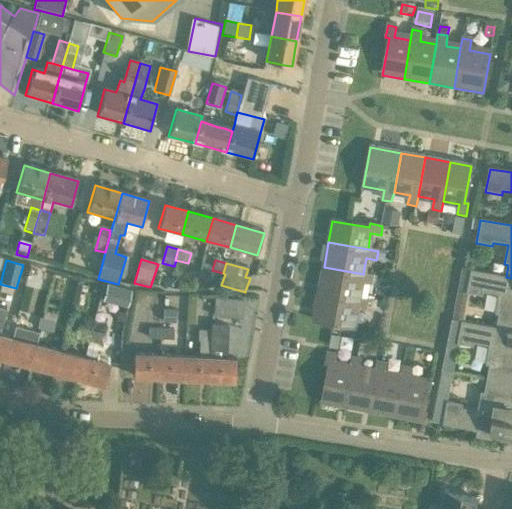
[(39,268),(30,266),(27,278),(36,280),(39,268)]
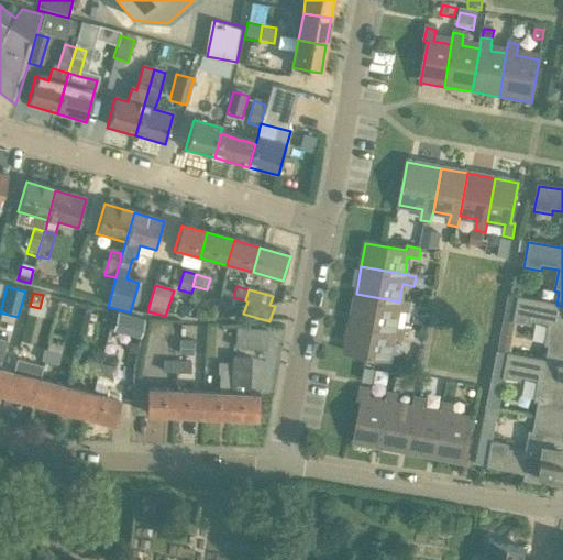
[(356,294),(352,320),(395,328),(398,310),(409,314),(410,304),(399,302),(356,294)]
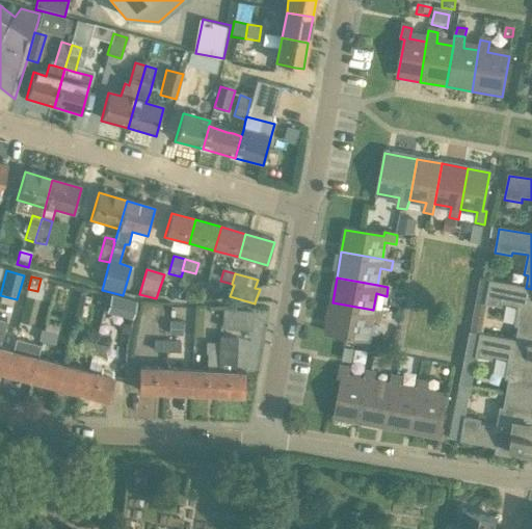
[(517,328),(515,342),(531,344),(531,289),(526,288),(489,282),(485,307),(502,309),(503,306),(517,308),(514,327),(517,328)]
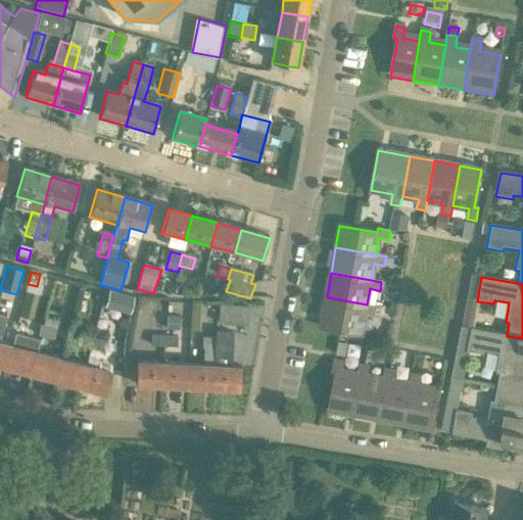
[(132,293),(108,290),(102,305),(127,313),(132,293)]
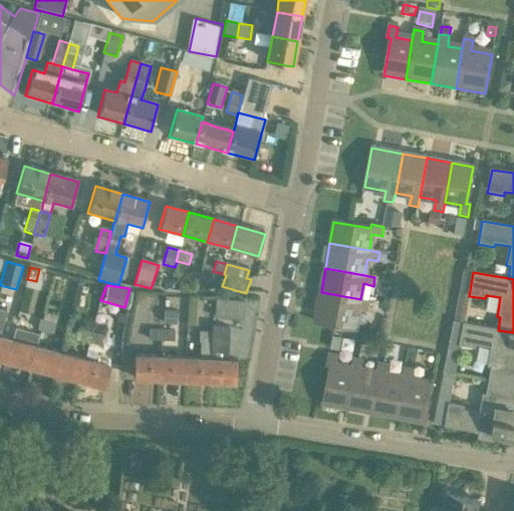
[(355,330),(358,308),(369,310),(370,302),(360,299),(321,292),(315,323),(355,330)]
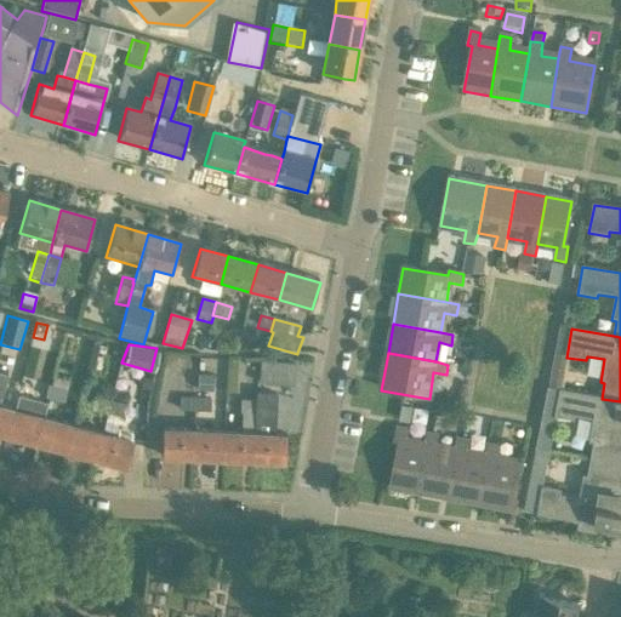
[(294,389),(296,365),(261,363),(257,384),(294,389)]
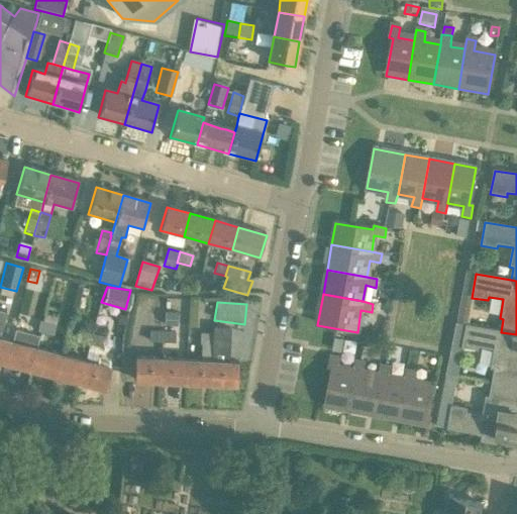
[(179,310),(167,309),(166,323),(179,324),(179,310)]
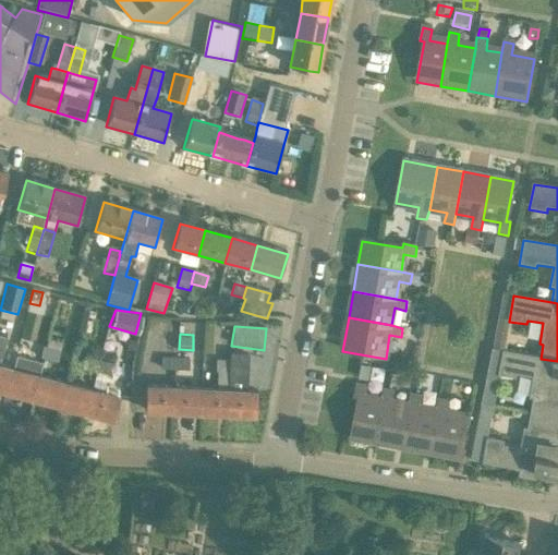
[(0,337),(0,393),(5,395),(12,370),(0,365),(0,364),(7,339),(0,337)]
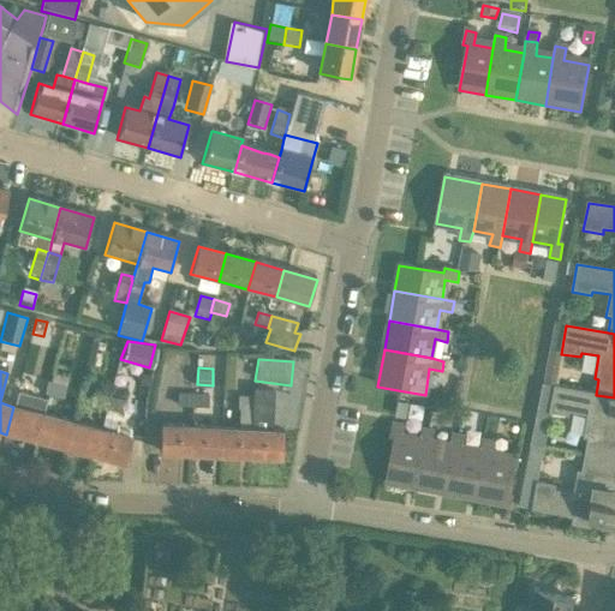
[(52,384),(49,383),(47,396),(63,401),(69,381),(53,376),(52,384)]
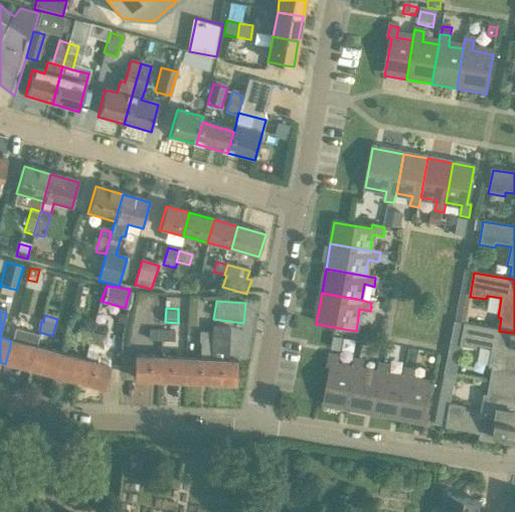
[(514,333),(499,331),(465,324),(460,348),(477,351),(477,347),(492,349),(489,368),(492,369),(490,382),(514,386),(514,333)]
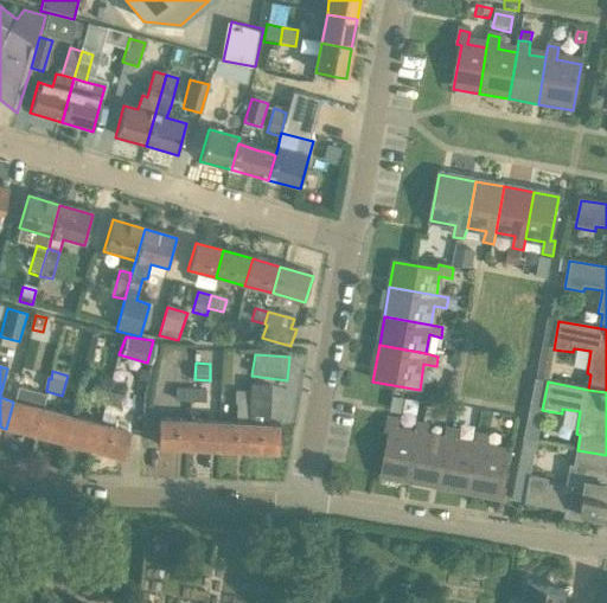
[(250,384),(249,393),(247,453),(279,455),(280,427),(268,425),(270,385),(250,384)]
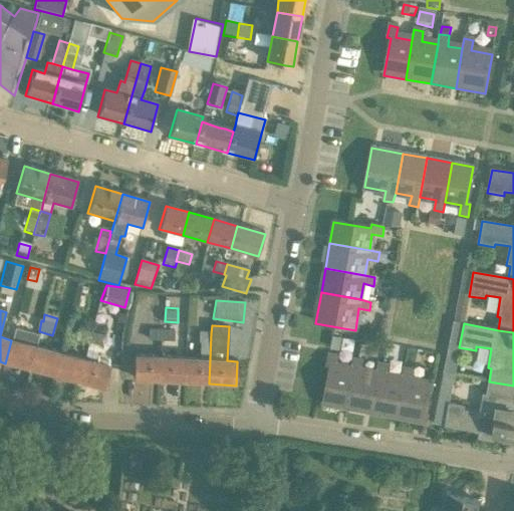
[(11,340),(5,363),(29,369),(36,346),(38,336),(14,329),(11,340)]
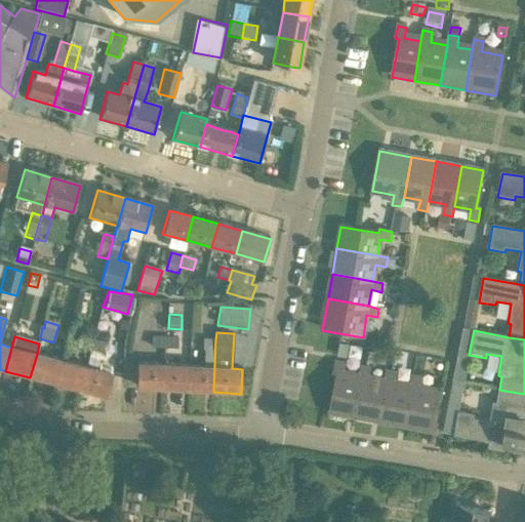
[(151,348),(164,348),(164,337),(152,336),(151,348)]
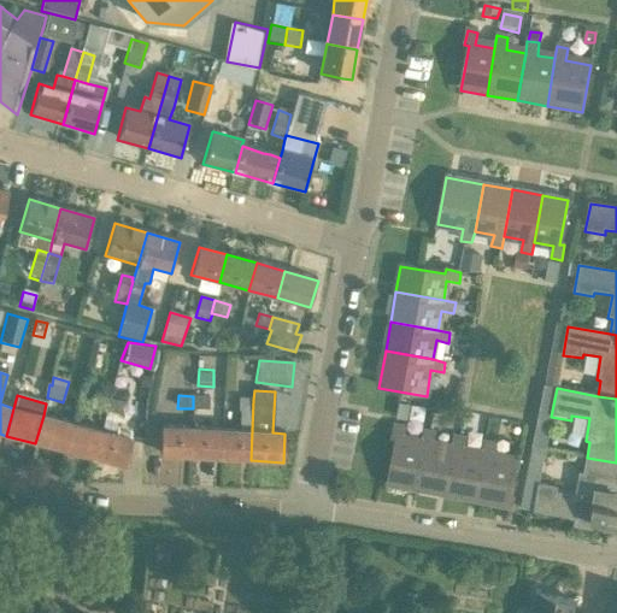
[(106,412),(110,400),(95,396),(92,408),(106,412)]
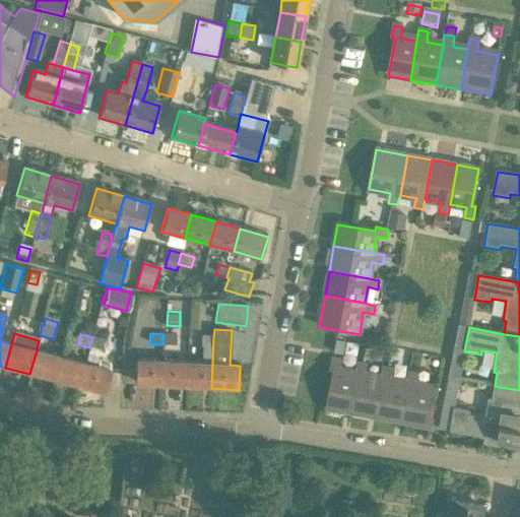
[(176,334),(163,334),(163,344),(175,345),(176,334)]
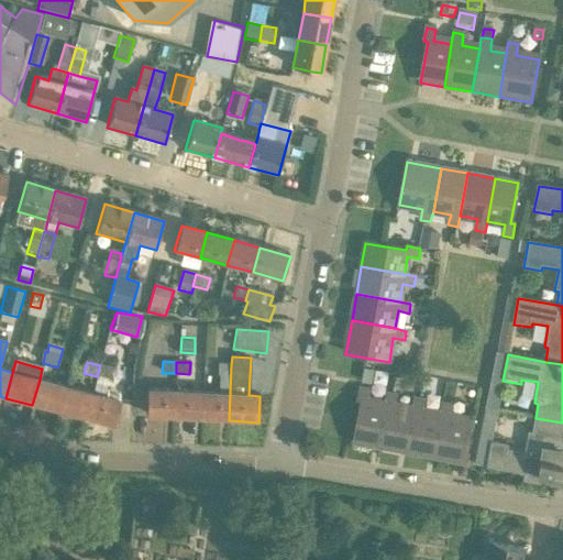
[(113,369),(100,365),(97,376),(110,381),(113,369)]
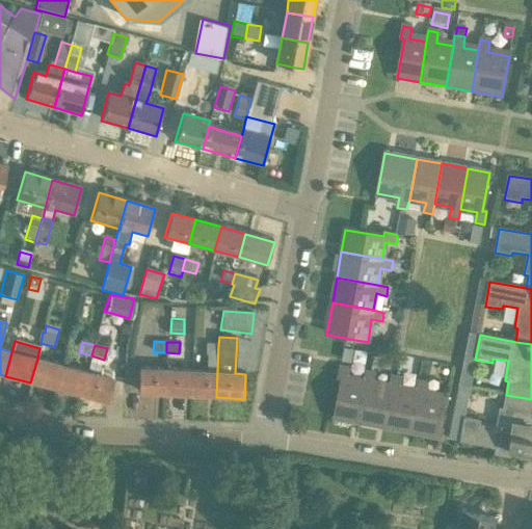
[(218,345),(206,345),(206,356),(207,356),(207,372),(190,371),(189,396),(216,397),(218,345)]
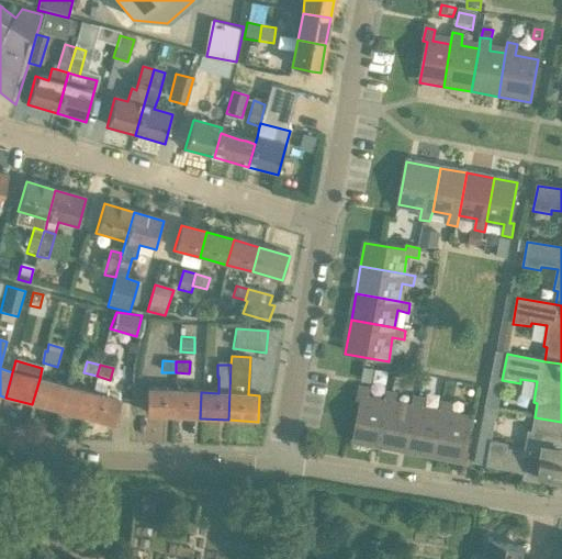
[(40,379),(32,404),(58,412),(65,386),(40,379)]
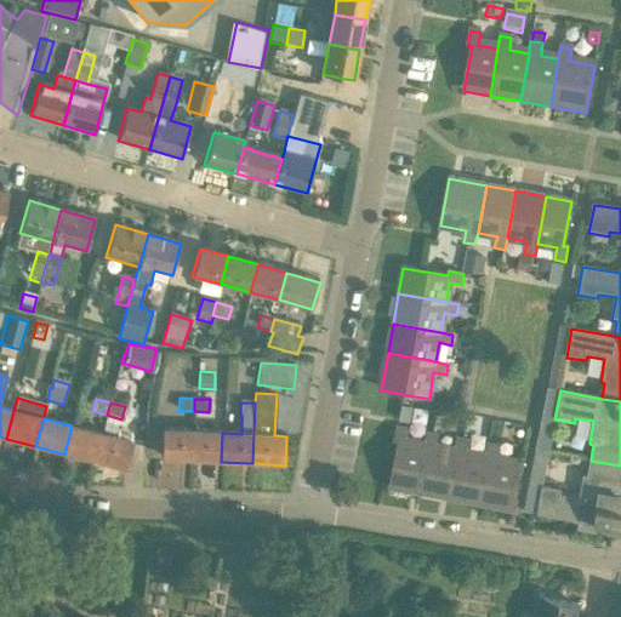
[(72,426),(64,455),(95,462),(101,434),(72,426)]
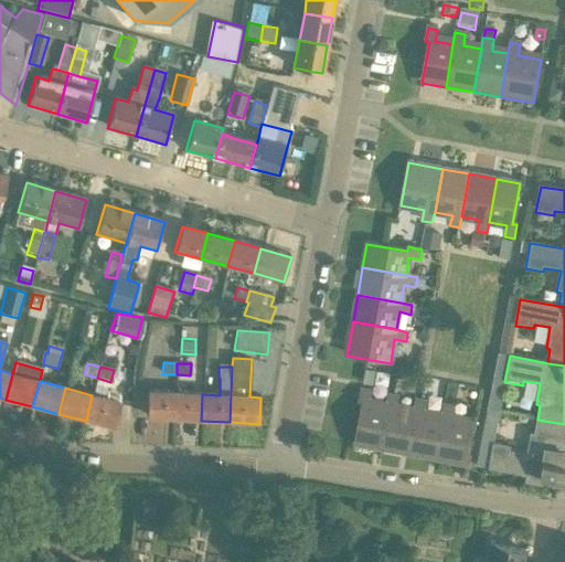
[(355,446),(379,449),(386,407),(369,403),(371,392),(361,390),(359,404),(362,405),(355,446)]
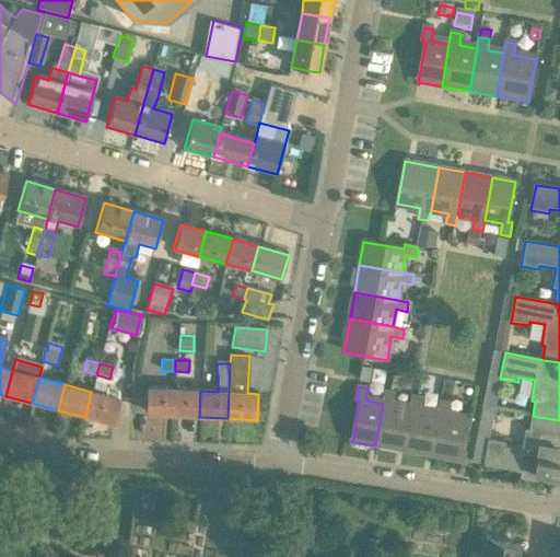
[(146,415),(173,416),(175,390),(147,389),(146,415)]
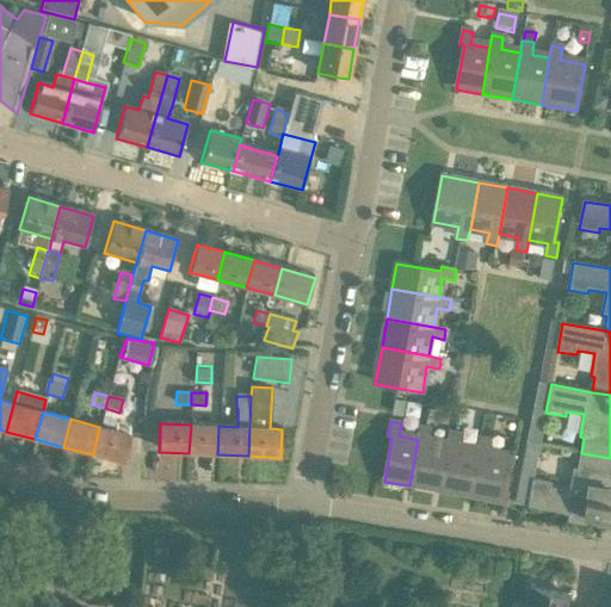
[(189,453),(217,454),(218,426),(191,425),(189,453)]
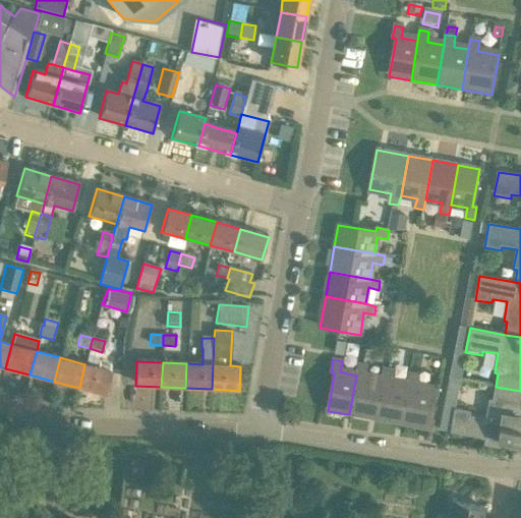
[(84,364),(79,388),(106,395),(112,371),(84,364)]
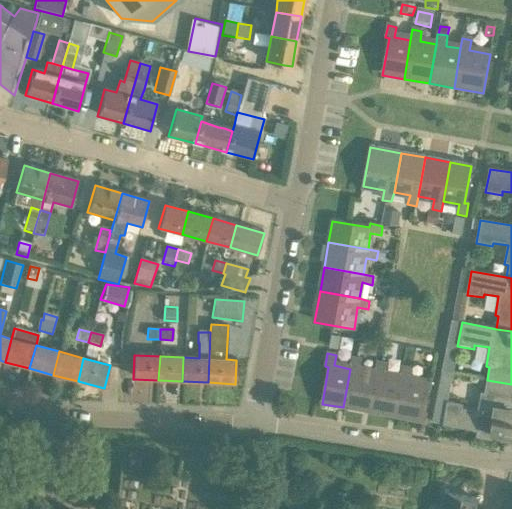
[(376,373),(359,370),(361,359),(352,358),(350,369),(343,407),(369,412),(376,373)]
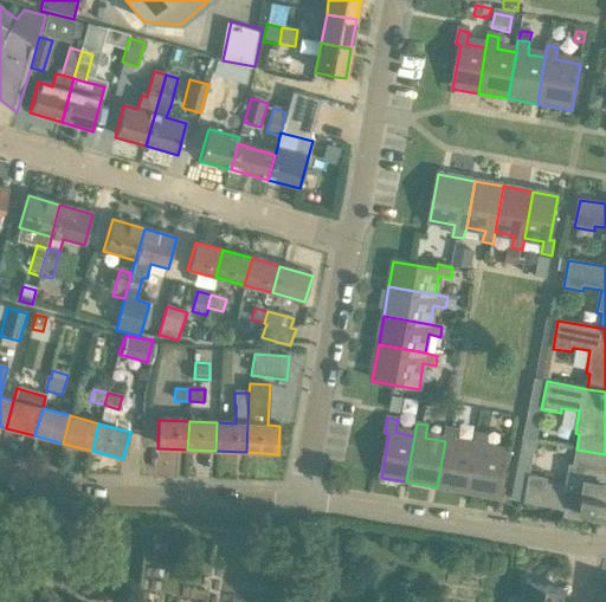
[(437,487),(465,492),(474,446),(455,442),(457,431),(446,429),(445,441),(437,487)]
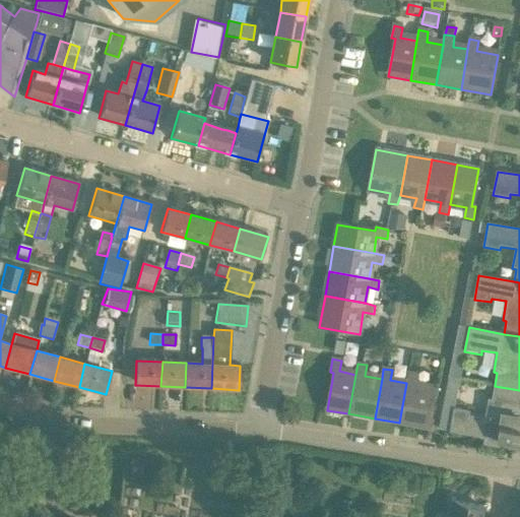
[(415,385),(417,374),(408,373),(406,383),(399,423),(430,428),(437,388),(415,385)]
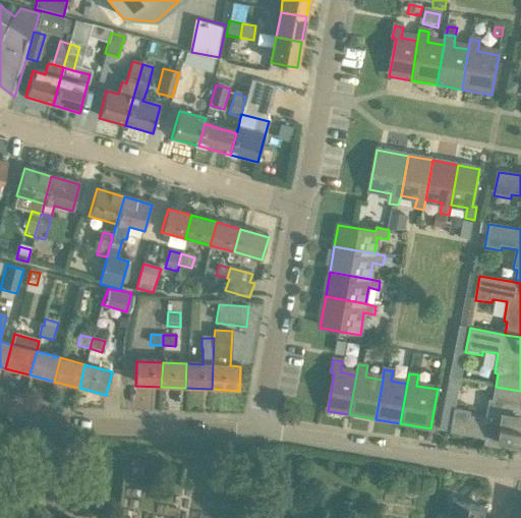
[(520,391),(496,387),(493,401),(489,400),(486,419),(470,416),(471,412),(455,409),(451,433),(487,440),(486,445),(500,447),(501,443),(520,446),(520,391)]
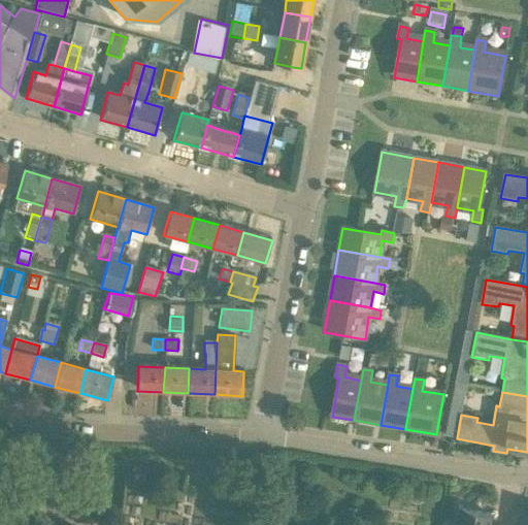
[(491,524),(493,517),(461,511),(459,524),(491,524)]
